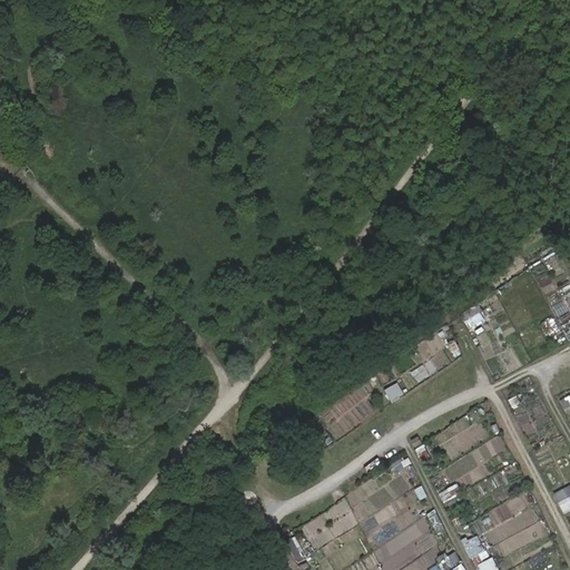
[(397,382),(385,389),(391,400),(403,394),(397,382)]
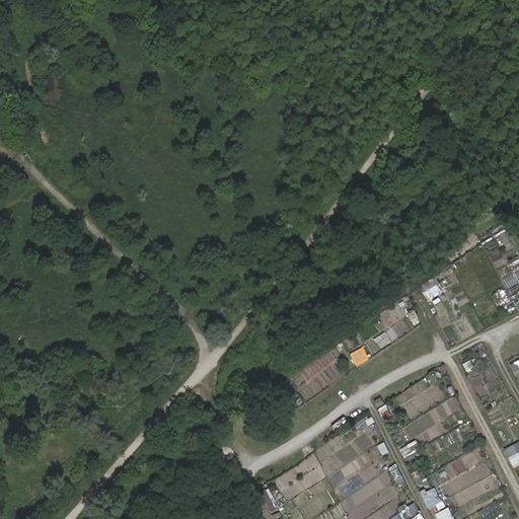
[(518,440),(505,446),(513,465),(518,462),(518,440)]
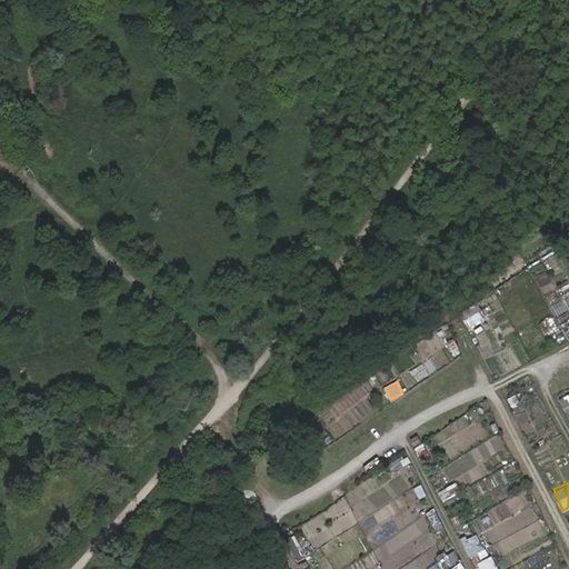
[(462,541),(470,556),(485,547),(477,533),(462,541)]
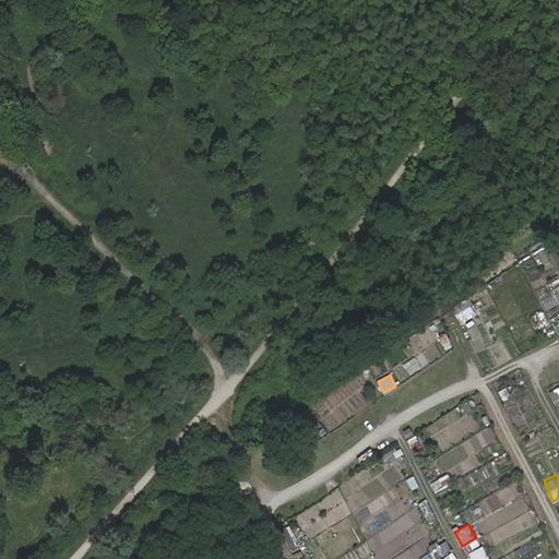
[(430,547),(437,558),(438,558),(440,558),(458,558),(447,538),(430,547)]
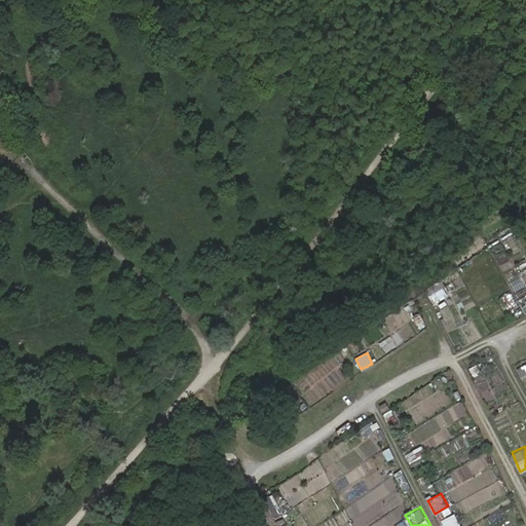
[(456,514),(443,518),(444,525),(458,525),(459,525),(456,514)]
